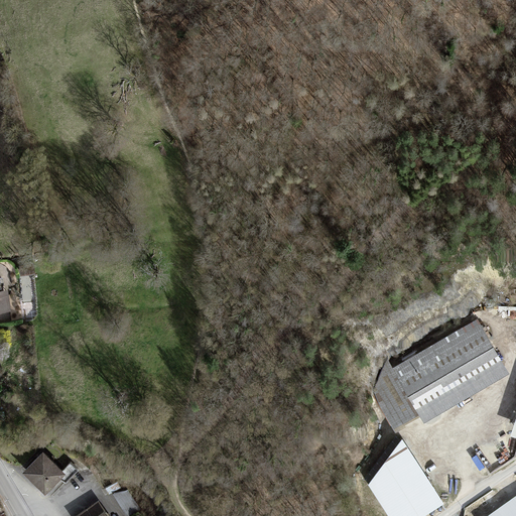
[(475,321),(391,369),(418,417),(502,371),(475,321)]
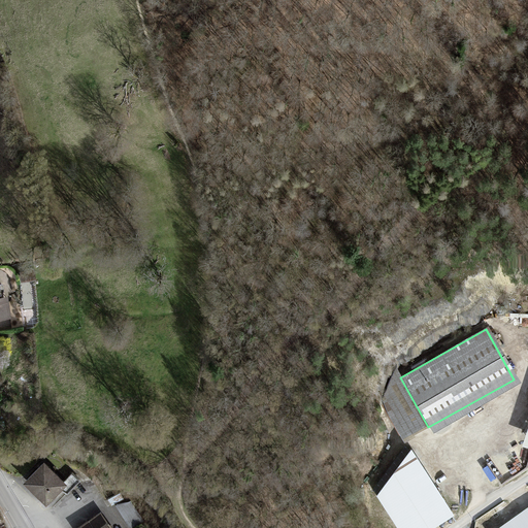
[(431,527),(458,510),(414,444),(378,494),(401,527),(431,527)]
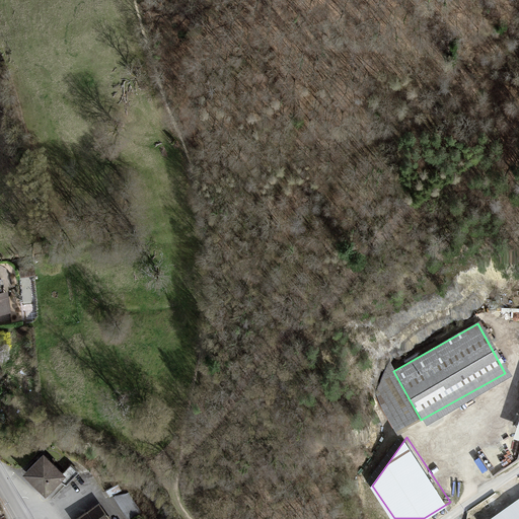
[(39,459),(22,476),(46,498),(62,480),(39,459)]
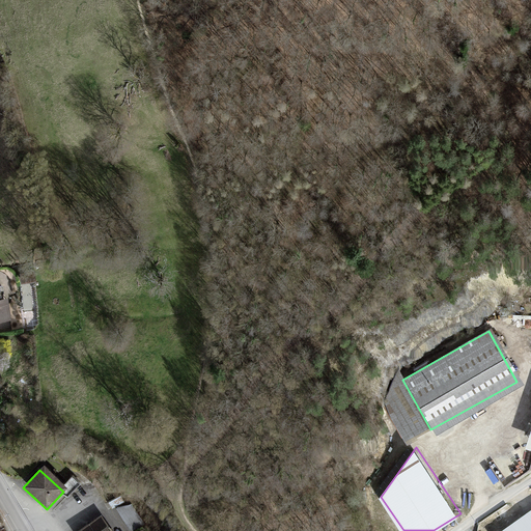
[(103,530),(105,530),(99,521),(80,530),(103,530)]
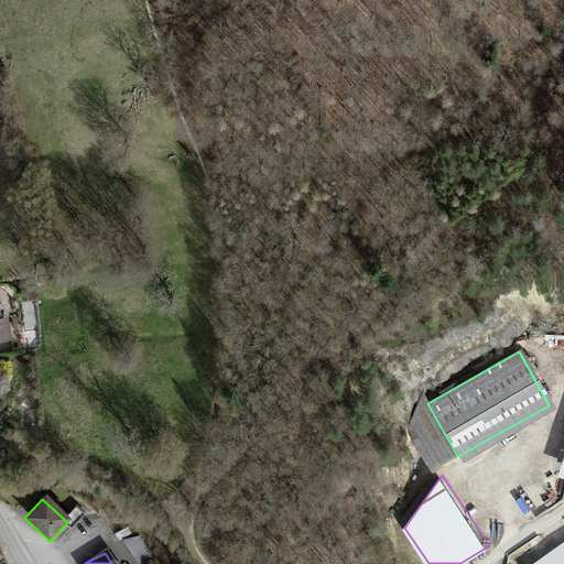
[(563,563),(563,554),(550,563),(563,563)]
